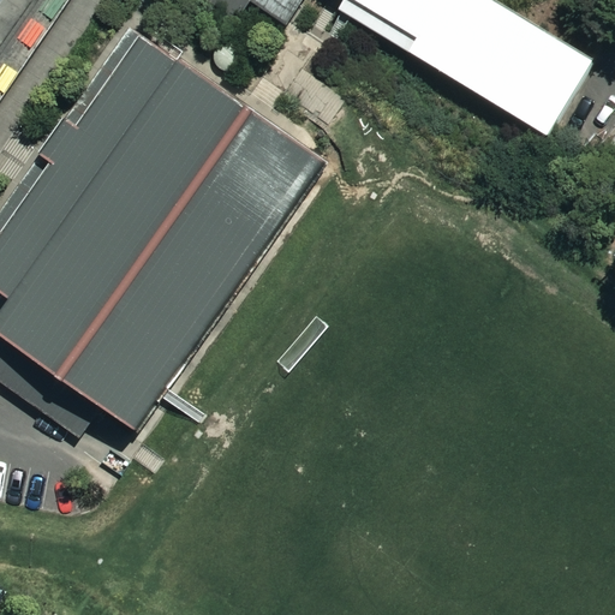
[(204,0),(238,21),(245,10),(250,3),(291,28),(308,0),(204,0)]
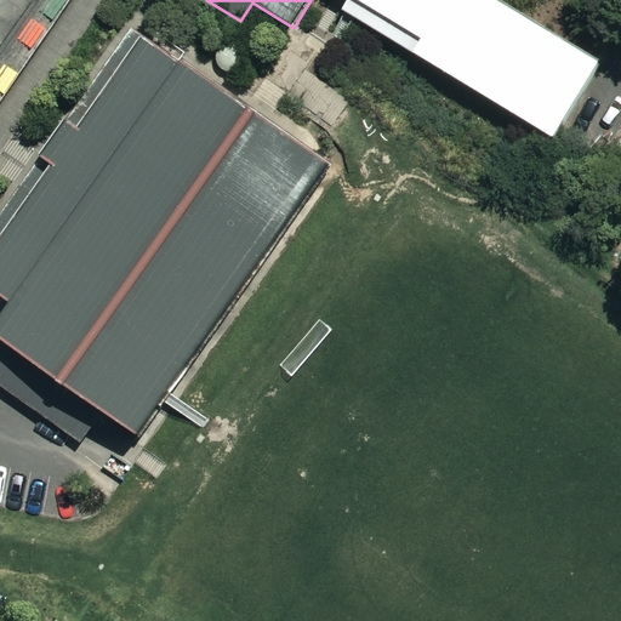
[(596,62),(488,0),(323,0),(322,3),(348,17),(553,136),(596,62)]
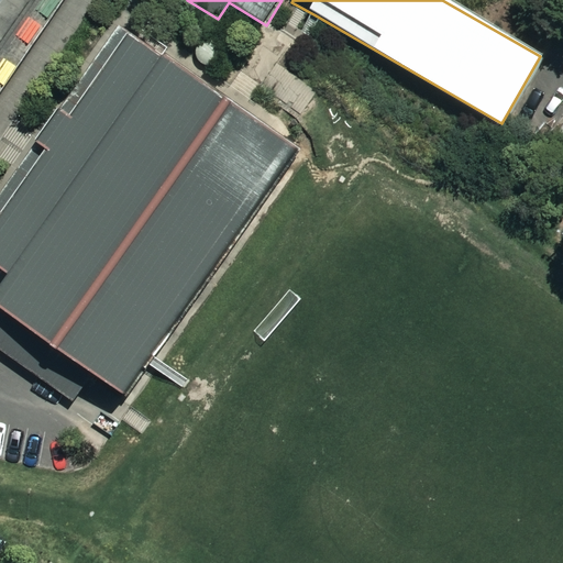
[(122,26),(119,24),(0,192),(0,213),(129,32),(123,29),(122,26)]
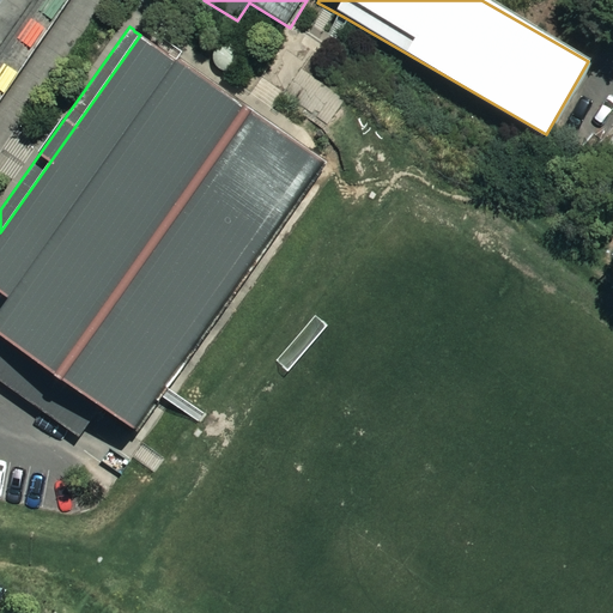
[(328,164),(140,35),(38,178),(0,232),(0,291),(6,297),(0,305),(0,337),(102,406),(135,430),(163,390),(328,164)]
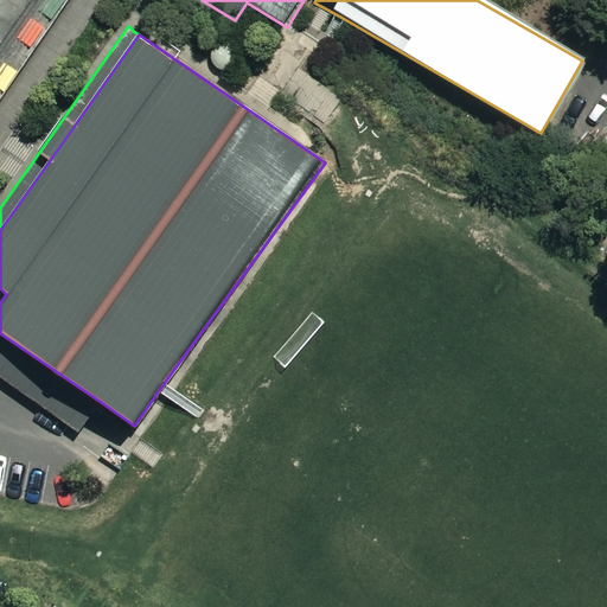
[(101,402),(0,333),(0,376),(78,432),(101,402)]
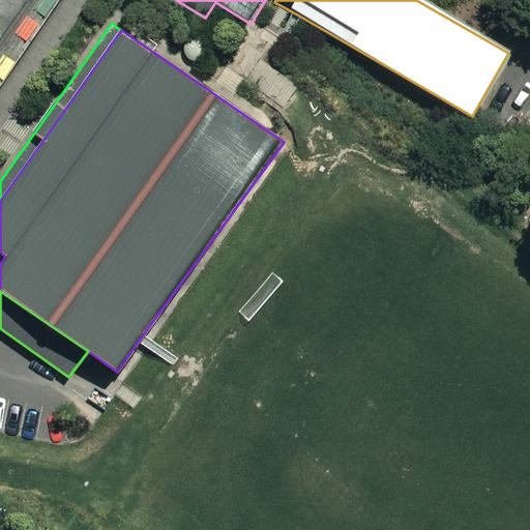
All buildings are outlined.
